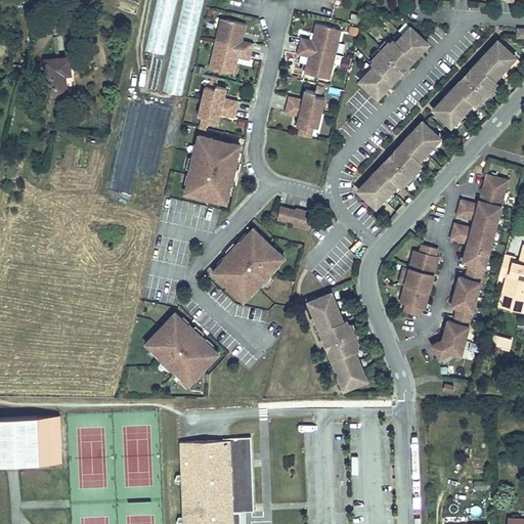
[(164,54),(176,0),(156,0),(144,50),(164,54)]
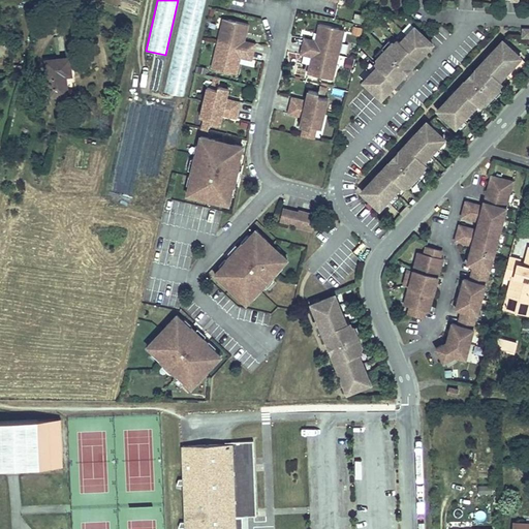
[(185,96),(204,0),(183,0),(165,92),(185,96)]
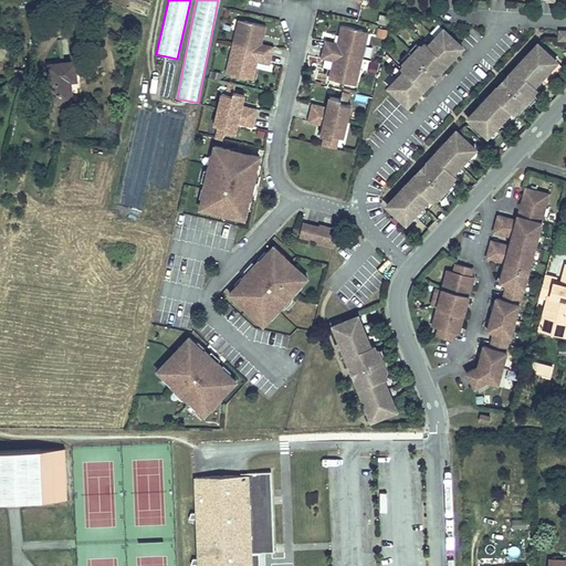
[(236,31),(232,45),(270,54),(272,46),(258,43),(258,40),(259,35),(262,37),(264,25),(243,21),(241,33),(236,31)]
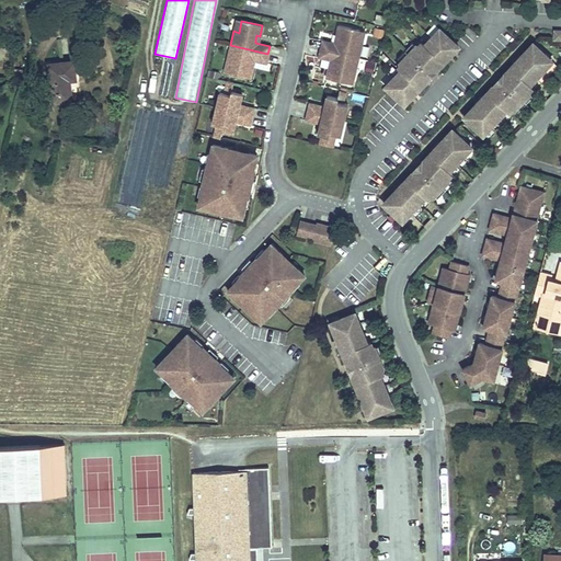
[(358,30),(338,24),(335,35),(339,36),(338,41),(336,44),(322,41),(320,48),(357,57),(361,43),(356,42),(358,30)]
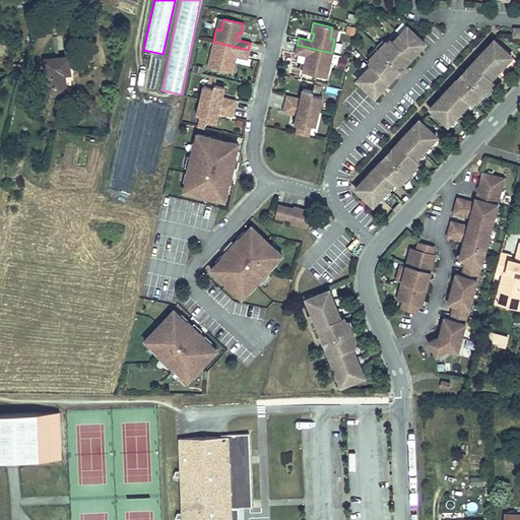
[(358,77),(376,94),(395,73),(384,63),(393,55),(403,65),(425,43),(407,25),(400,34),(393,41),(391,39),(388,42),(381,49),(374,56),(370,61),(372,63),(365,70),(358,77)]
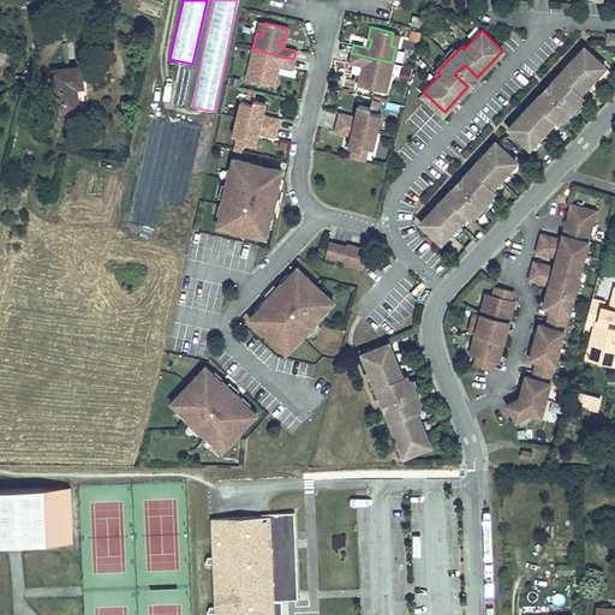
[(541,93),(509,125),(530,145),(538,136),(547,127),(555,119),(557,121),(562,117),(571,107),(578,100),(583,95),(579,93),(587,83),(596,75),(604,66),(584,47),(550,82),(563,94),(554,105),(541,93)]
